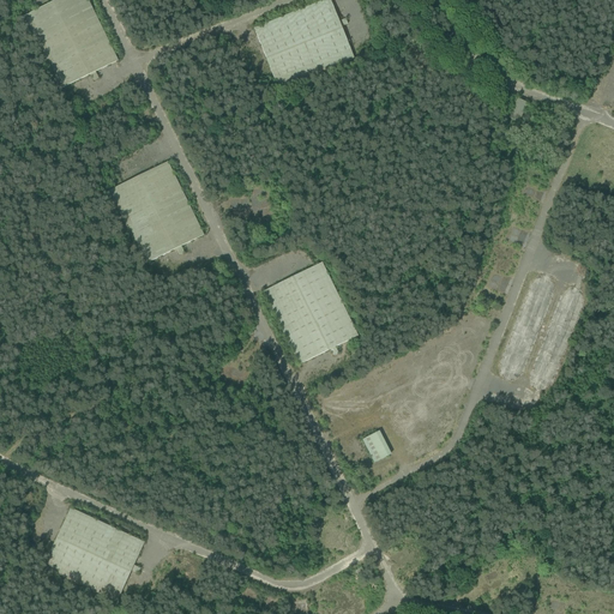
[(330,0),(326,0),(254,29),(278,90),(354,60),(341,28),(348,25),(345,19),(339,23),(330,0)]
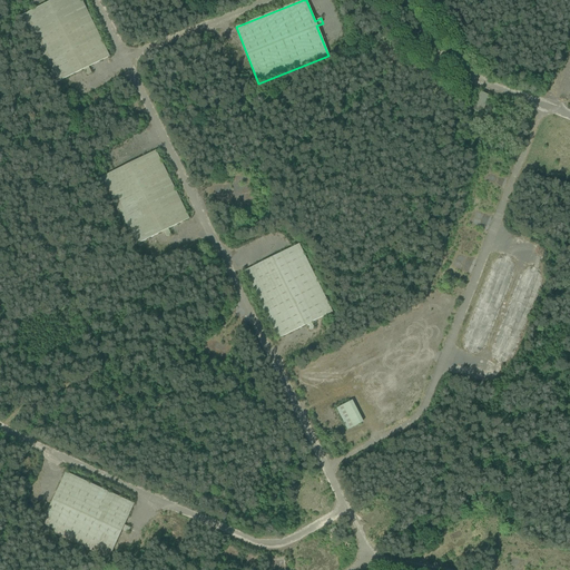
[(490,97),(480,92),(472,110),(481,115),(490,97)]
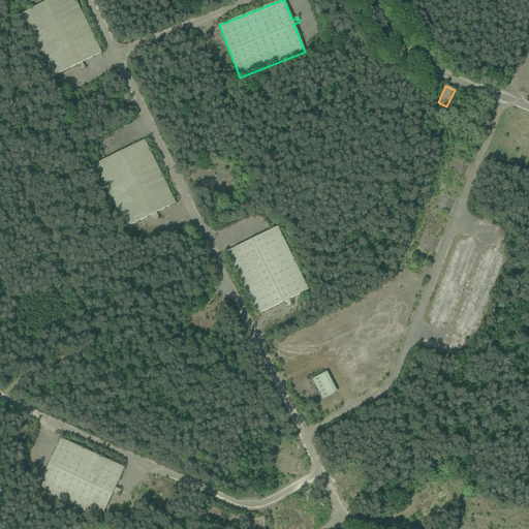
[(145,141),(94,165),(125,228),(152,215),(155,221),(159,219),(156,213),(176,204),(145,141)]
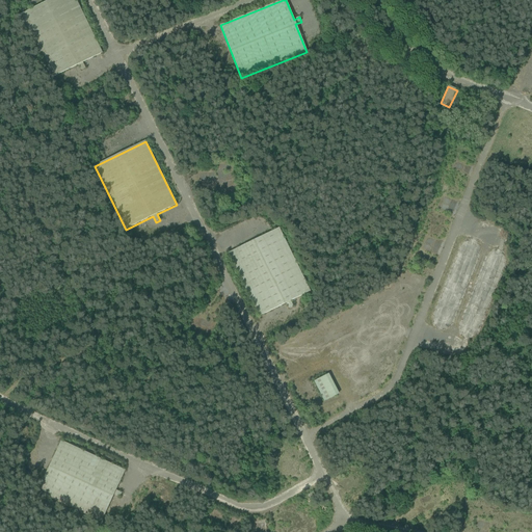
[(280,229),(228,254),(259,317),(286,303),(289,309),(293,307),(291,301),(302,295),(311,292),(280,229)]
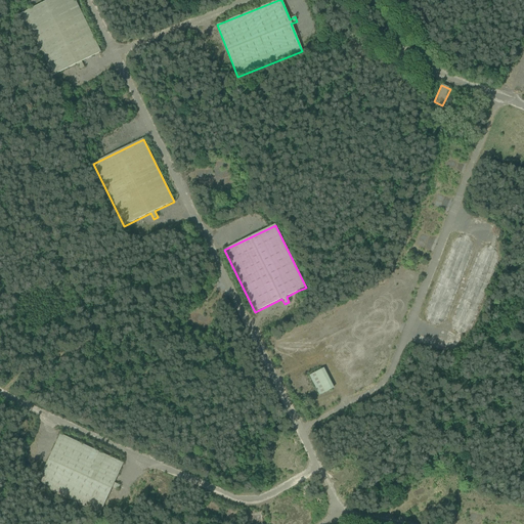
[(523,345),(514,353),(520,361),(513,366),(519,376),(523,372),(523,345)]
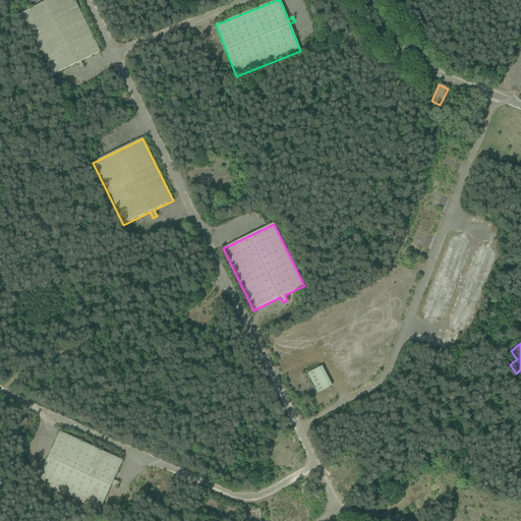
[(319,367),(307,373),(317,393),(329,388),(319,367)]
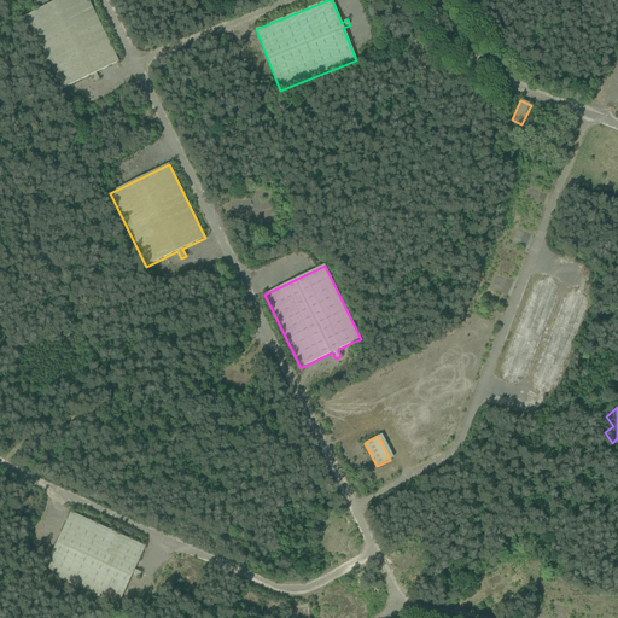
[(146,547),(71,512),(50,560),(44,572),(118,606),(123,595),(133,575),(139,578),(141,572),(135,570),(146,547)]
